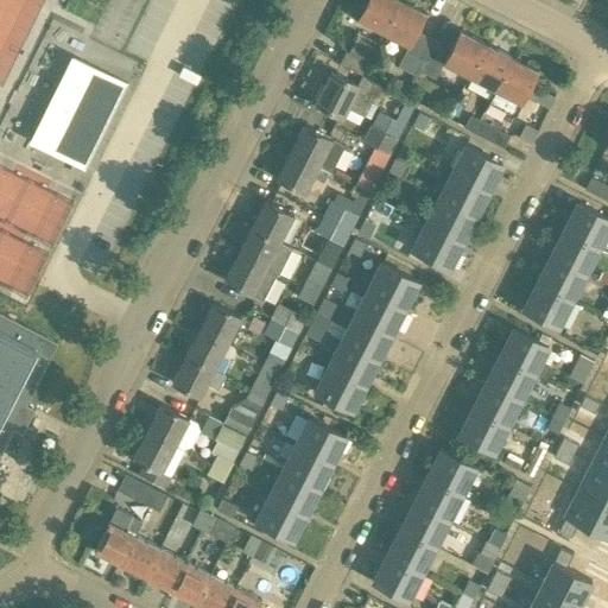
[(385,31),(400,0),(367,0),(358,18),(385,31)]
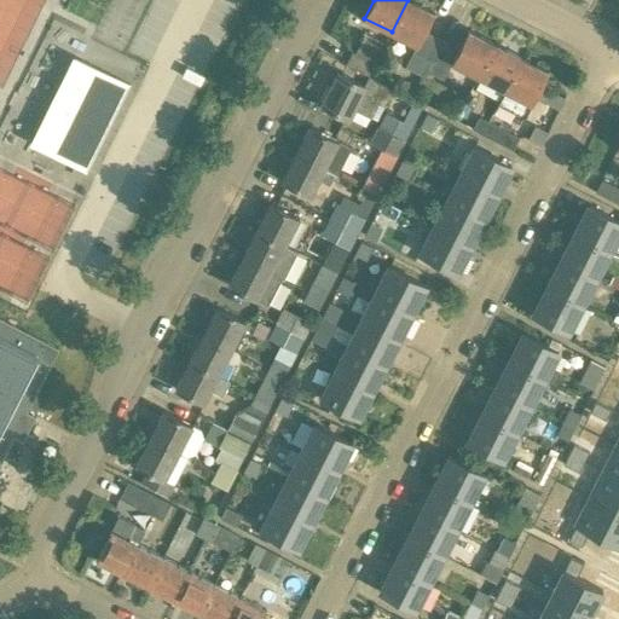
[(408,0),(392,32),(416,45),(405,67),(422,76),(424,70),(429,62),(426,59),(438,36),(426,30),(434,13),(408,0)]
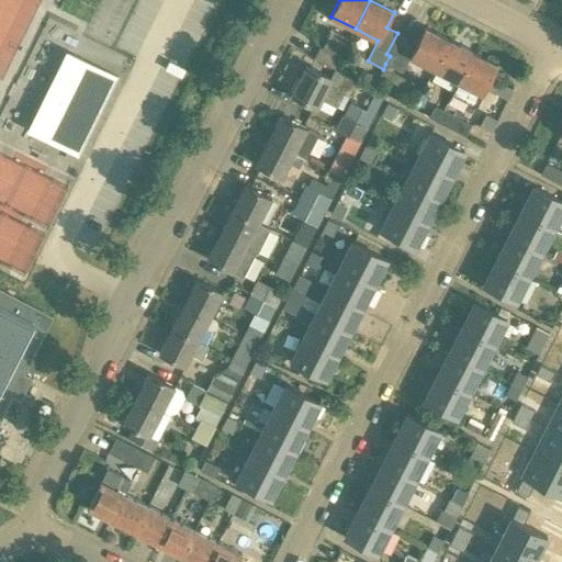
[(390,56),(385,64),(402,71),(406,64),(407,65),(411,57),(436,70),(450,41),(426,27),(417,44),(406,38),(396,58),(390,56)]
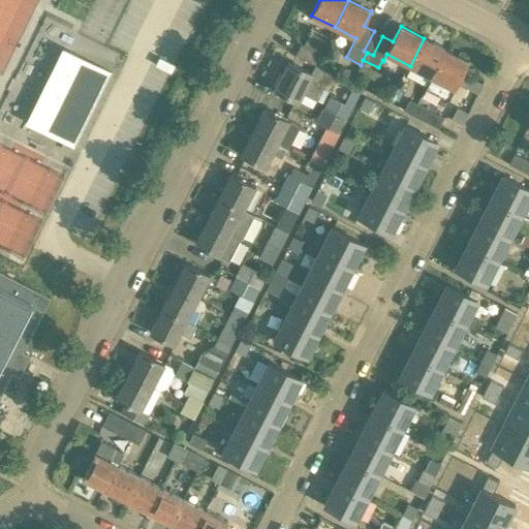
[(319,55),(328,39),(311,30),(302,45),(319,55)]
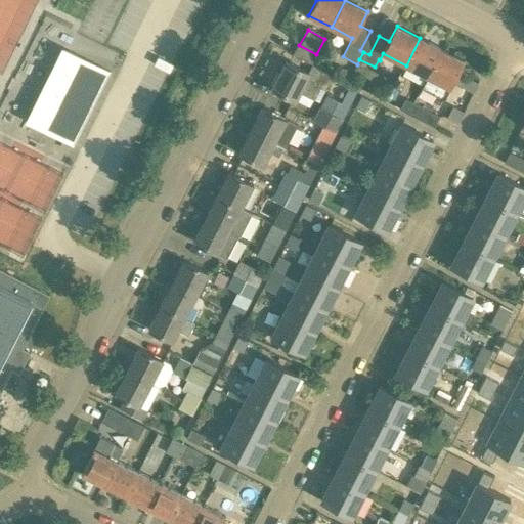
[(370,31),(360,50),(363,52),(369,54),(379,36),(374,33),(370,31)]
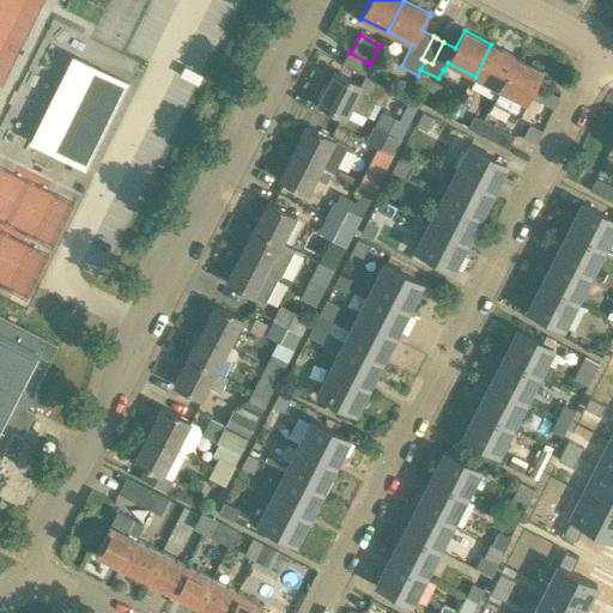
[(517,58),(491,44),(475,77),(499,89),(492,103),(493,104),(517,58)]
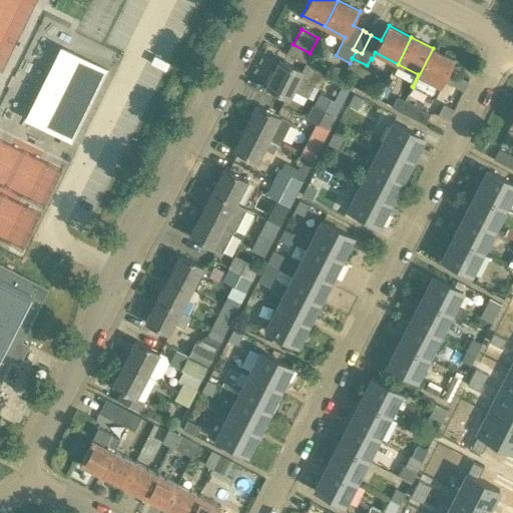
[(433,48),(413,87),(435,98),(455,60),(433,48)]
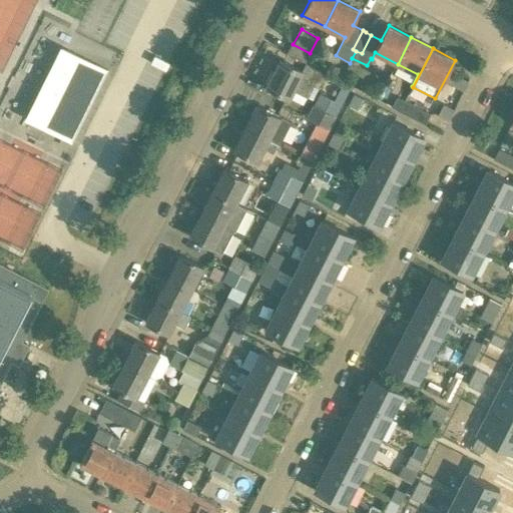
[(107,70),(71,51),(34,124),(71,142),(107,70)]
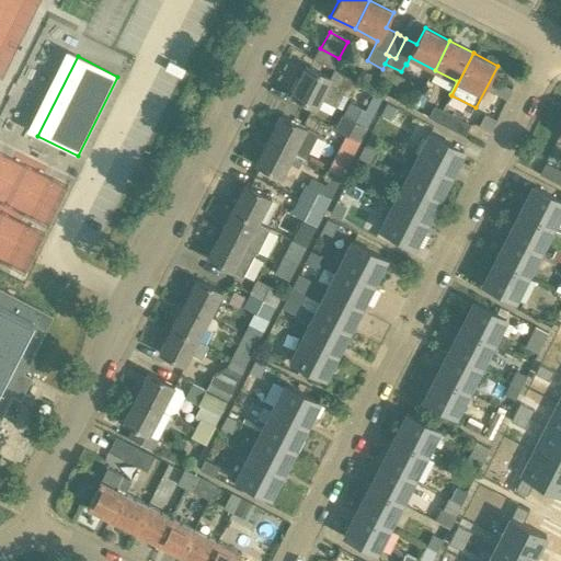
[(334,69),(330,78),(307,66),(293,94),(318,107),(322,99),(338,106),(344,94),(347,95),(355,80),(334,69)]
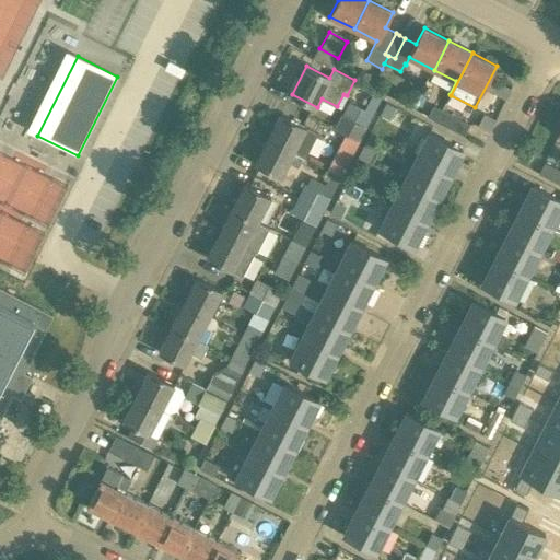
[(369,76),(361,71),(357,80),(364,84),(369,76)]
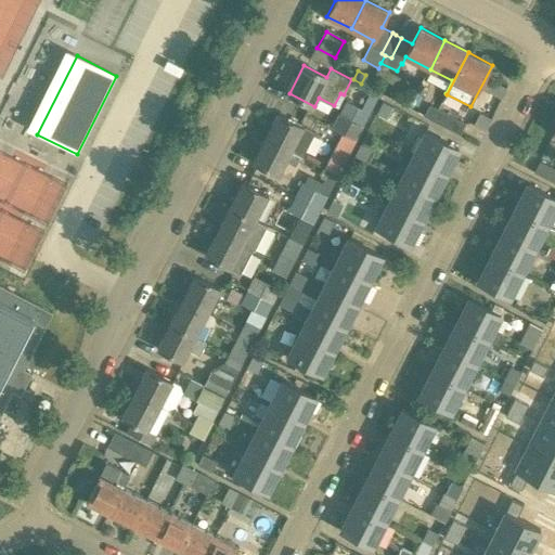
[(494,79),(492,85),(493,90),(503,94),(507,86),(499,81),(494,79)]
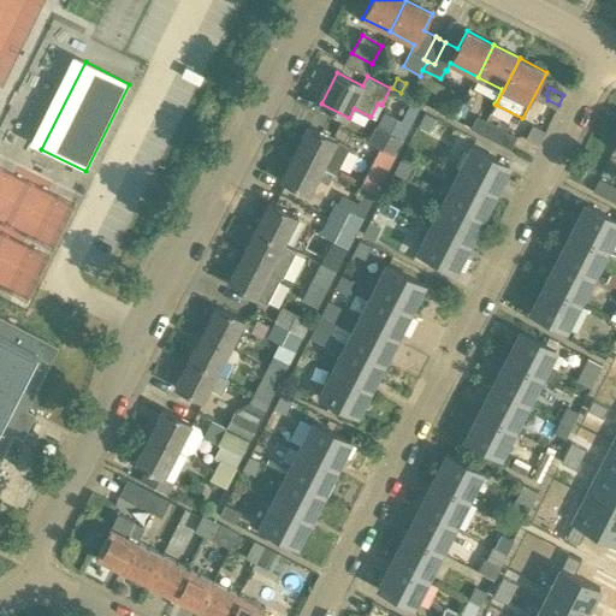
[(427,131),(434,118),(424,112),(416,125),(427,131)]
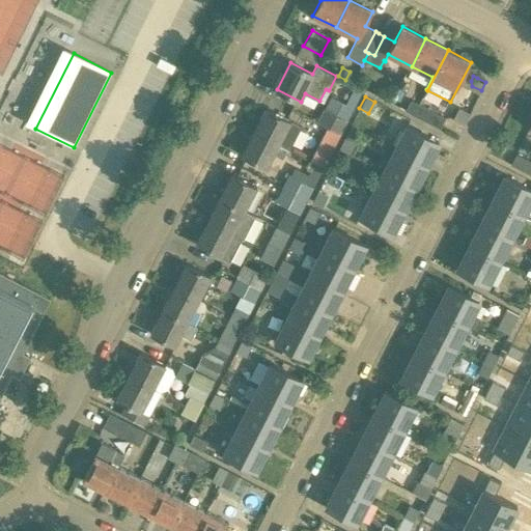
[(411,101),(406,110),(415,114),(416,114),(420,105),(419,105),(411,101)]
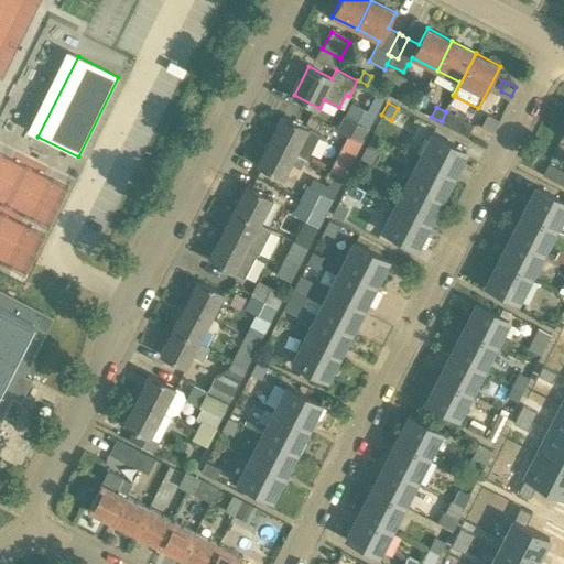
[(446,111),(442,121),(467,134),(472,125),(446,111)]
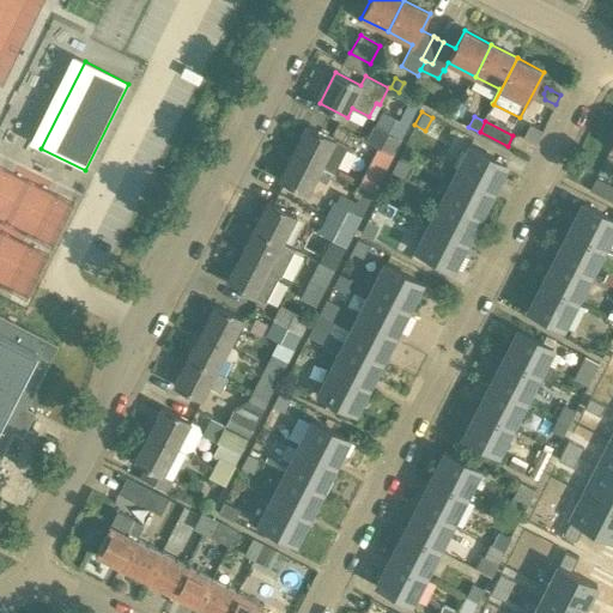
[(365,141),(393,155),(400,140),(374,125),(365,141)]
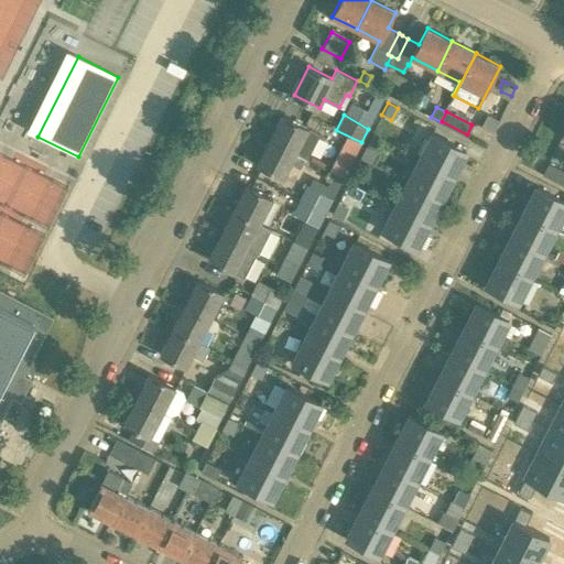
[(271,141),(305,159),(307,160),(321,134),(283,116),(271,141)]
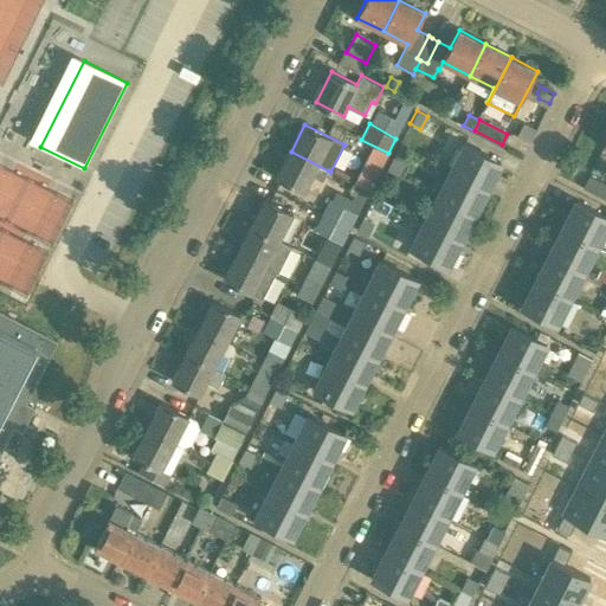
[(501,162),(465,144),(452,137),(439,163),(452,171),(487,188),(501,162)]
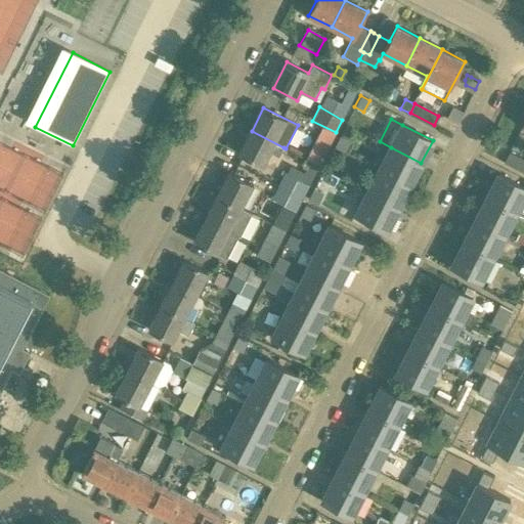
[(336,132),(322,125),(316,136),(330,142),(336,132)]
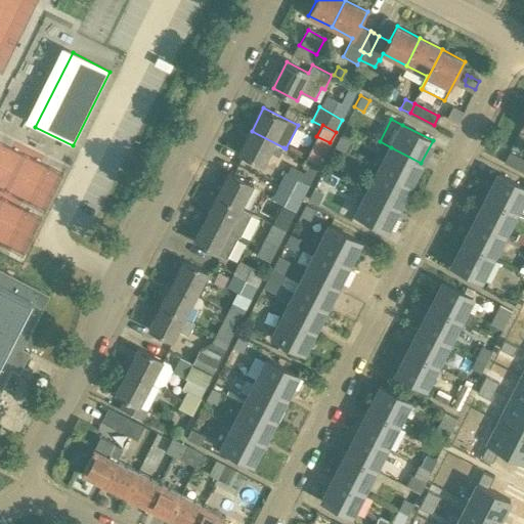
[(284,147),(252,131),(239,154),(264,166),(271,153),(278,156),(284,147)]
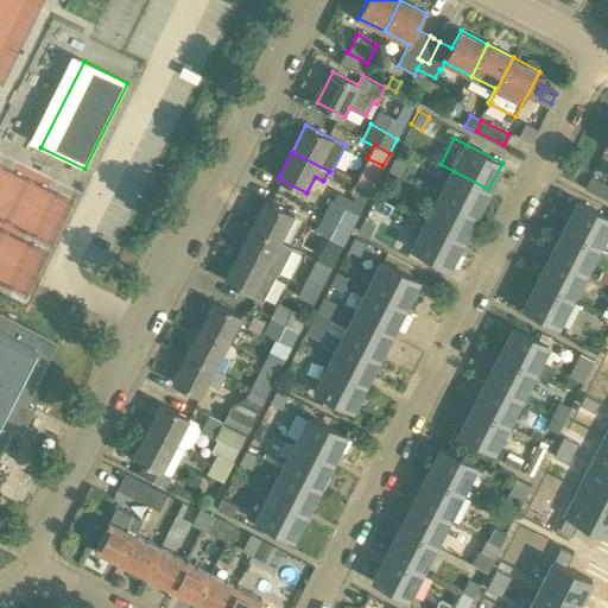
[(393,158),(388,168),(400,173),(406,163),(393,158)]
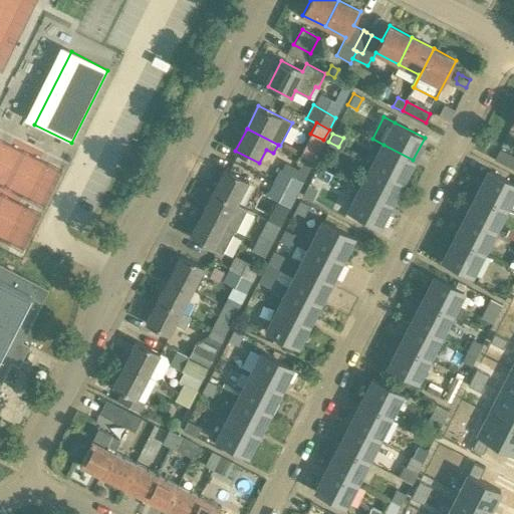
[(413,160),(383,145),(372,167),(402,182),(413,160)]
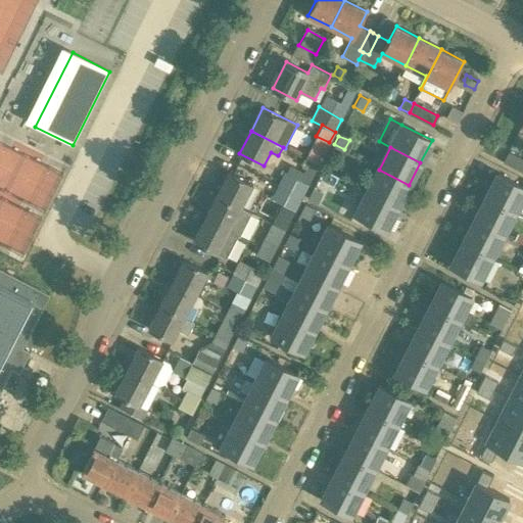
[(315,163),(318,164),(322,156),(308,149),(304,158),(315,163)]
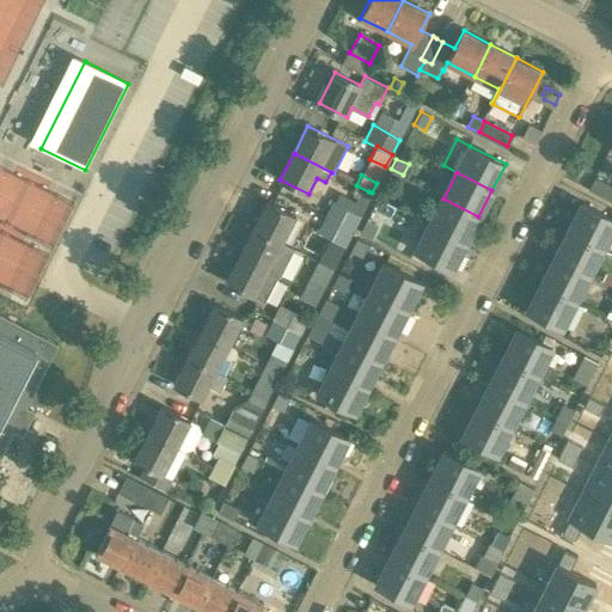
[(611,187),(594,177),(588,190),(611,202),(611,187)]
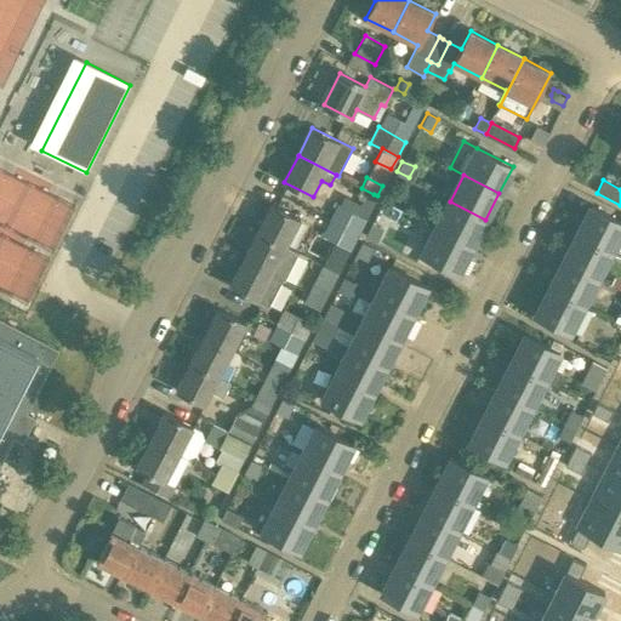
[(362,200),(354,214),(365,220),(377,195),(374,194),(362,188),(357,198),(362,200)]
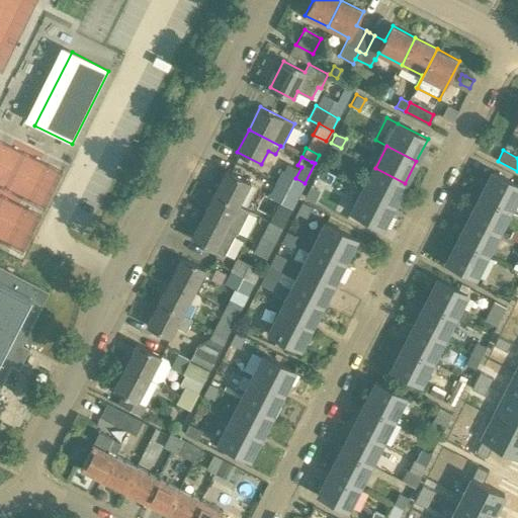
[(375,168),(364,189),(394,205),(405,183),(375,168)]
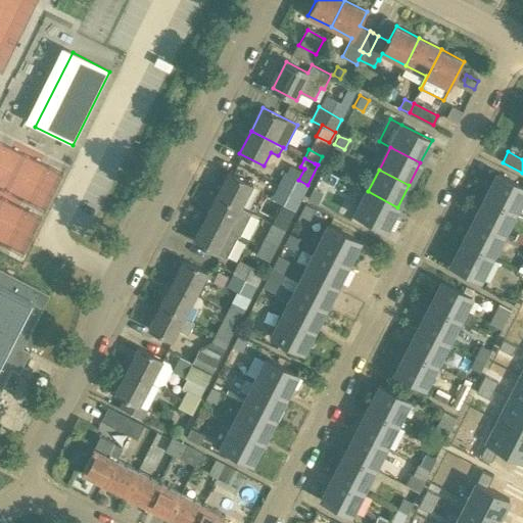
[(242,208),(242,207),(254,184),(230,172),(218,195),(242,208)]
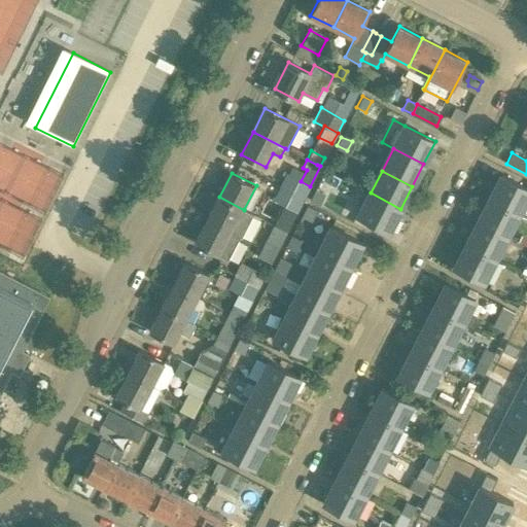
[(310,186),(301,181),(285,174),(279,186),(304,199),(310,186)]
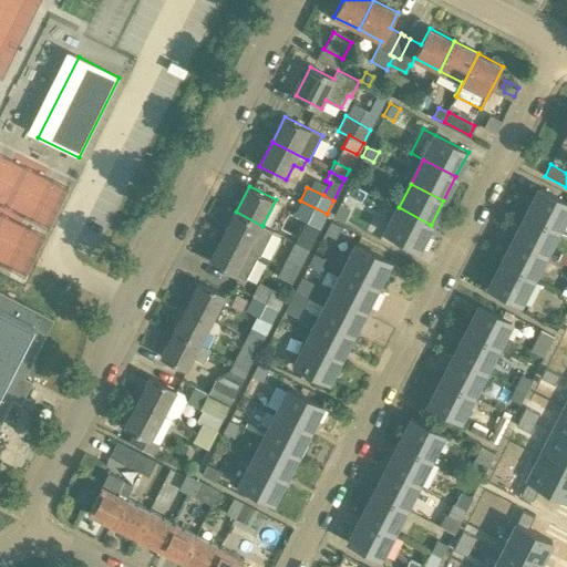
[(528,214),(558,229),(566,233),(566,218),(565,217),(566,212),(566,202),(540,188),(528,214)]
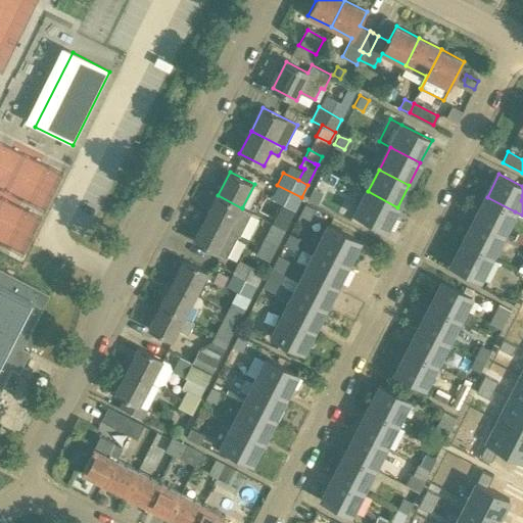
[(301,197),(277,185),(270,198),(281,204),(294,210),(301,197)]
